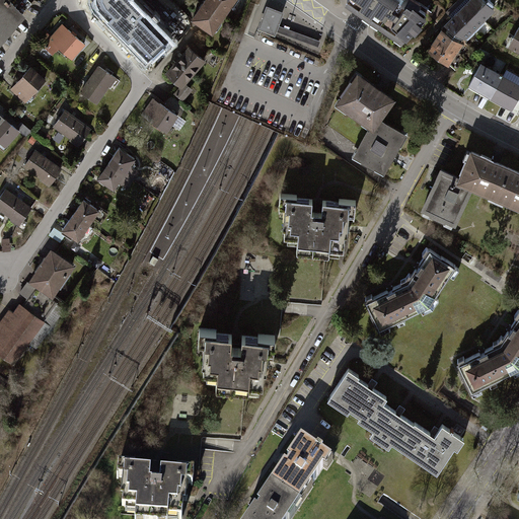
[(8,0),(0,0),(0,40),(24,14),(8,0)]
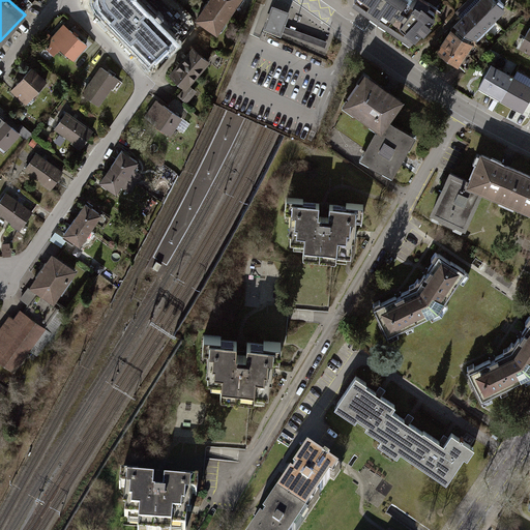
[(127,0),(100,0),(115,13),(127,0)]
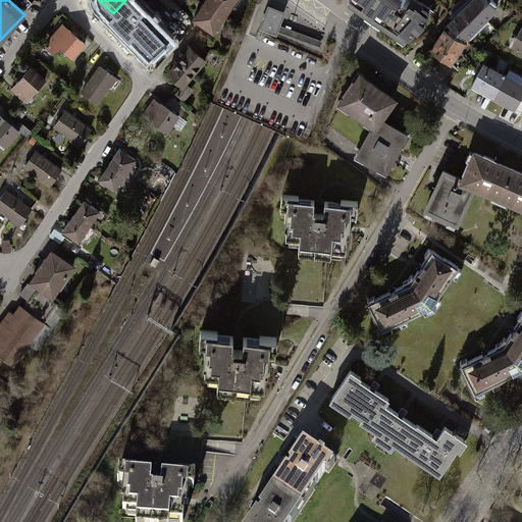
[(204,0),(192,18),(215,35),(239,0),(204,0)]
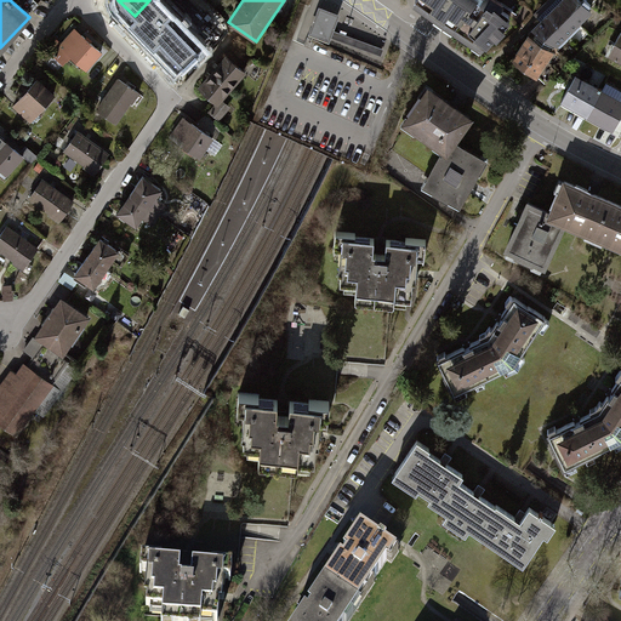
[(499,0),(414,0),(440,18),(485,50),(514,10),(499,0)]
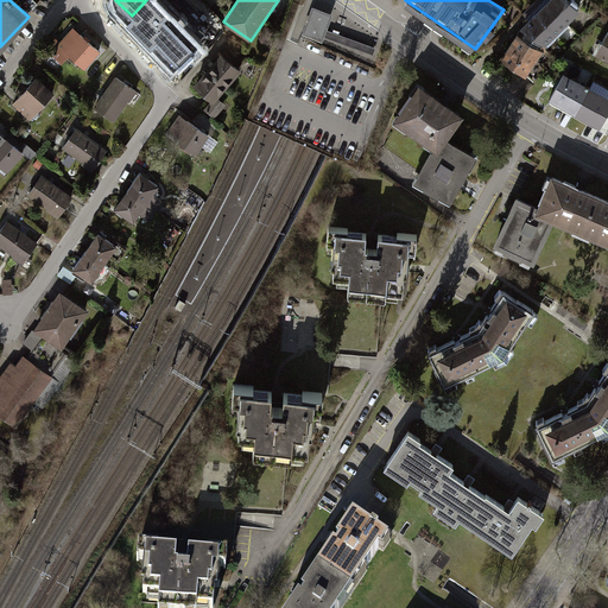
[(580,17),(562,0),(557,0),(518,37),(544,54),(580,17)]
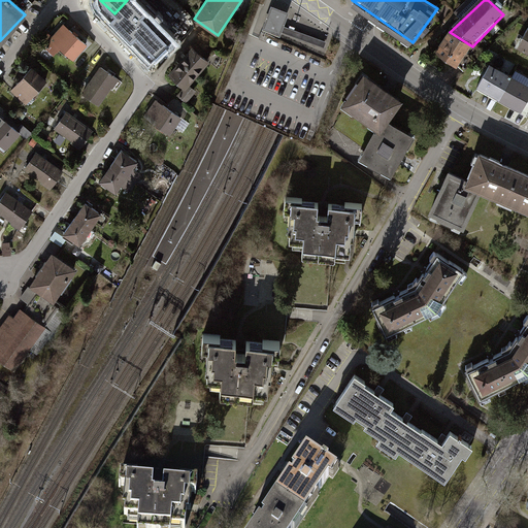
[(271,7),(262,31),(279,38),(289,14),(271,7)]
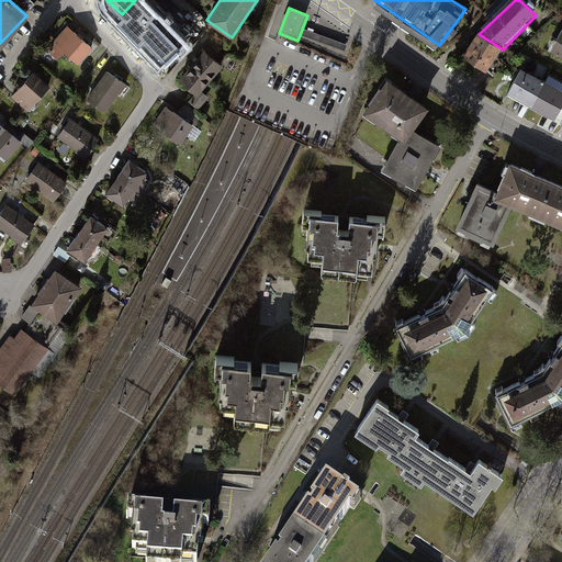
[(166,11),(148,29),(167,49),(175,43),(179,47),(190,37),(166,11)]
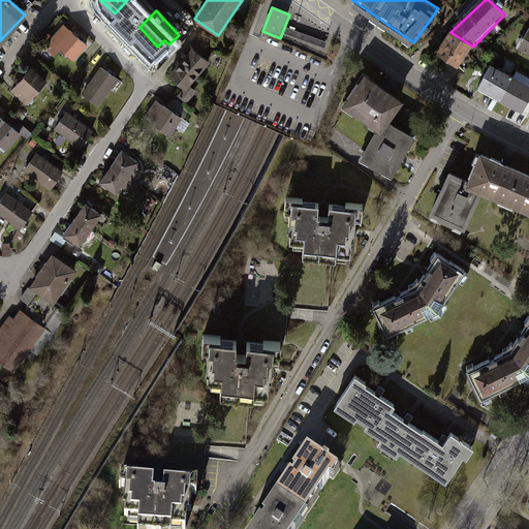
[(85,44),(62,26),(49,42),(71,61),(85,44)]
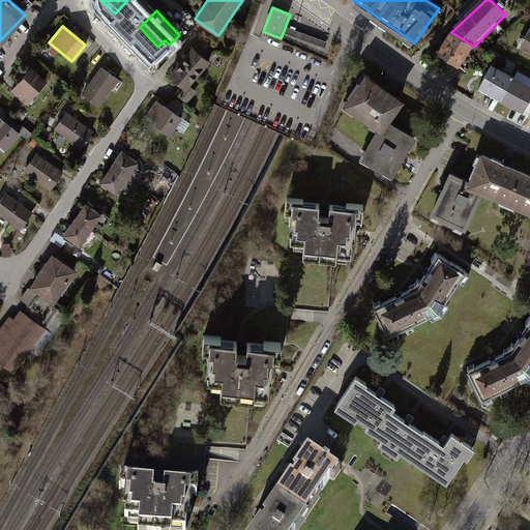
[(529,29),(520,51),(529,55),(529,29)]
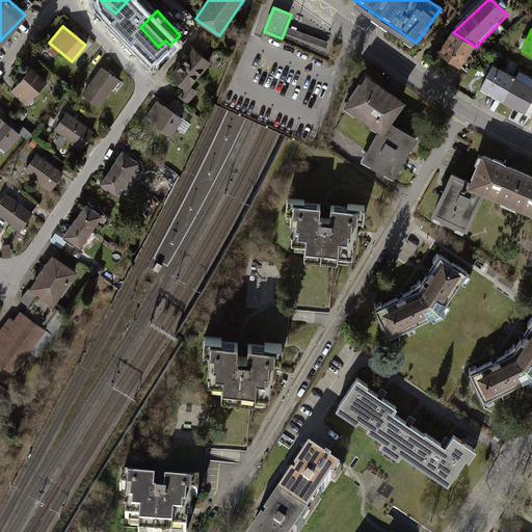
[(476,47),(453,32),(440,54),(461,69),(476,47)]
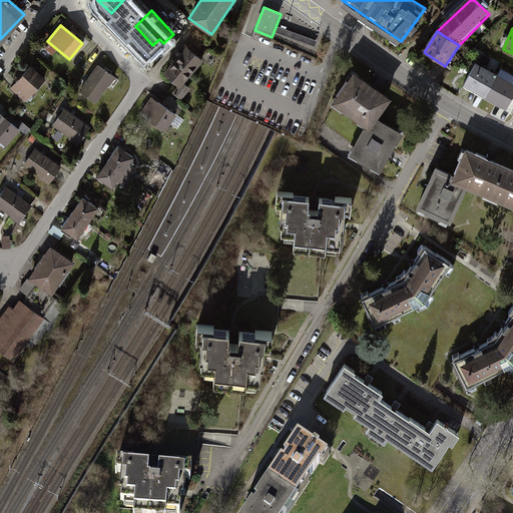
[(186,45),(166,70),(183,84),(203,59),(186,45)]
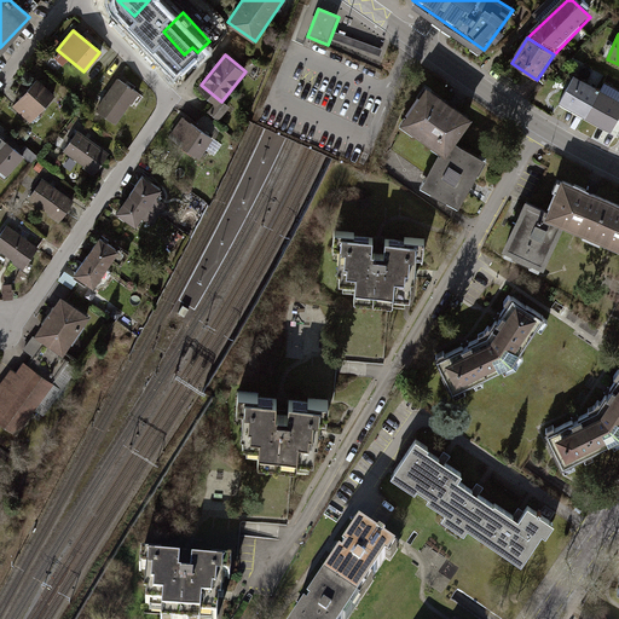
[(585,119),(600,91),(574,77),(560,105),(585,119)]
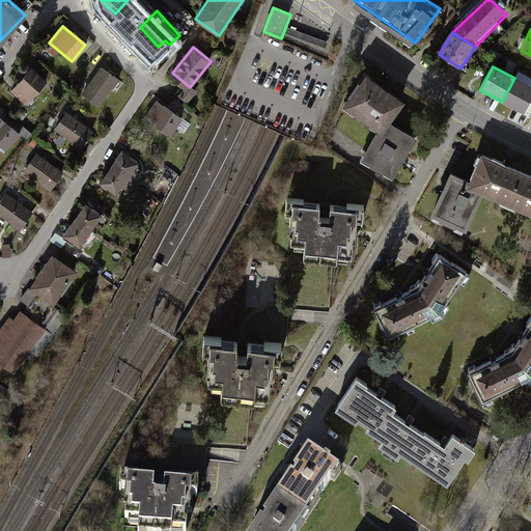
[(101,67),(83,92),(100,105),(118,80),(101,67)]
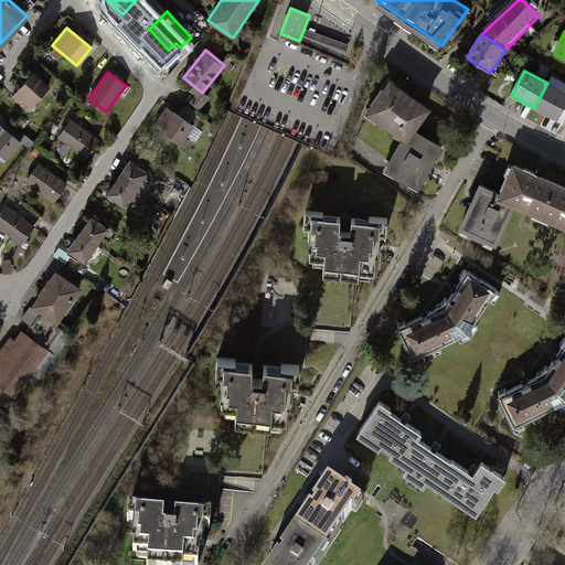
[(32,73),(13,96),(31,110),(50,87),(32,73)]
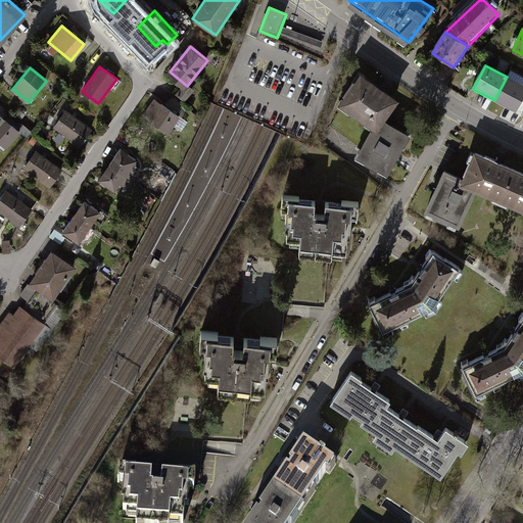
[(371,132),(376,135),(384,123),(399,101),(358,73),(334,106),(371,132)]
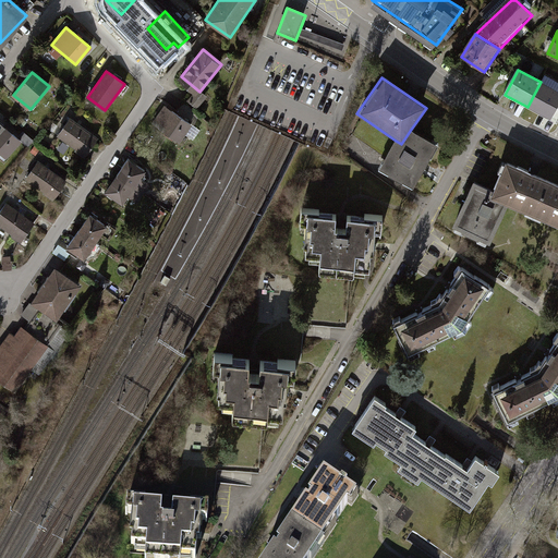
[(552,119),(557,105),(557,91),(541,82),(528,107),(552,119)]
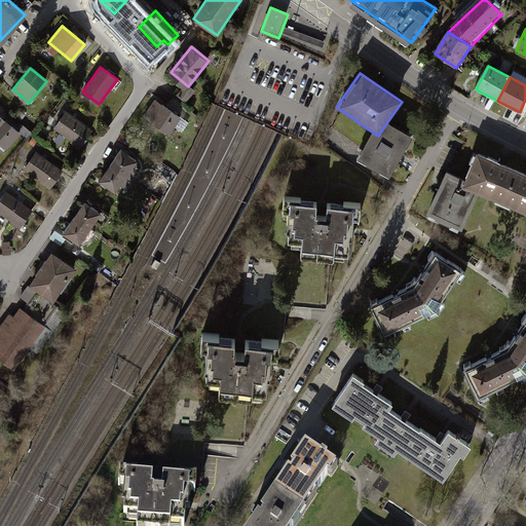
[(155,100),(144,117),(171,135),(182,117),(155,100)]
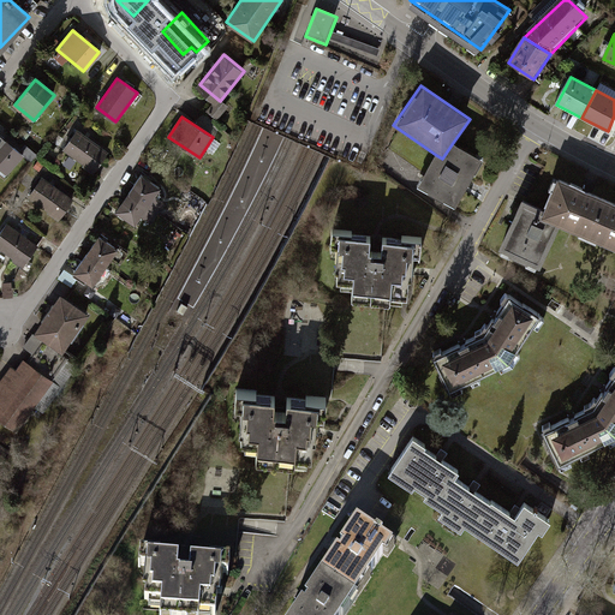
[(78,130),(65,148),(95,169),(108,153),(78,130)]
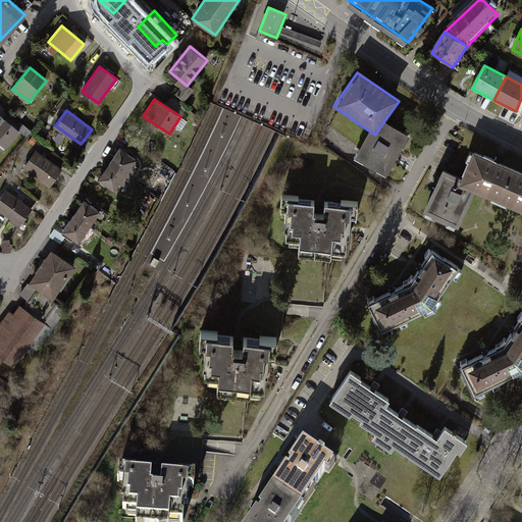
[(0,145),(5,150),(19,133),(0,116),(0,145)]
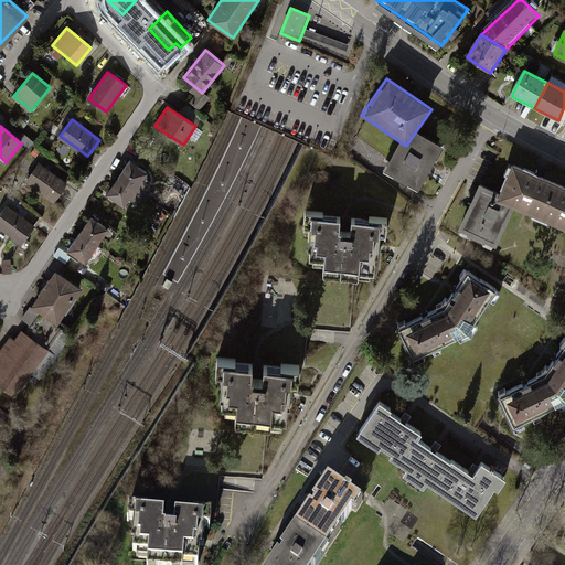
[(383,173),(417,193),(443,149),(415,132),(406,146),(401,142),(383,173)]
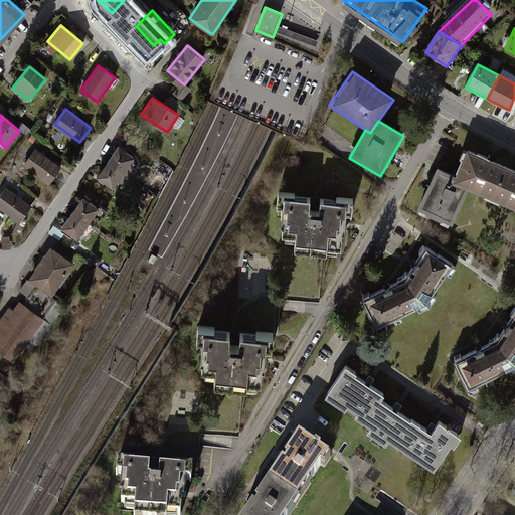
[(118,147),(97,178),(114,189),(135,159),(118,147)]
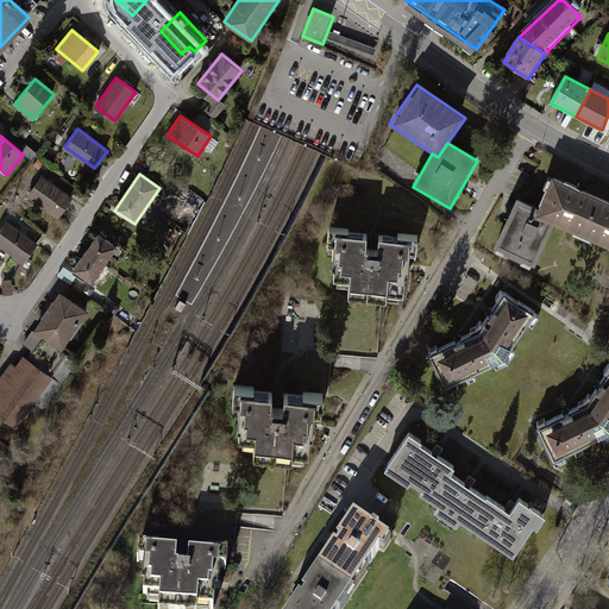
[(42,175),(29,193),(58,215),(71,198),(42,175)]
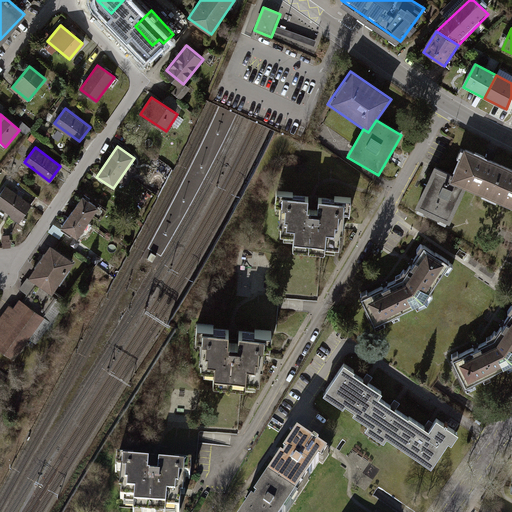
[(465,188),(511,208),(511,171),(463,151),(452,177),(450,181),(465,188)]
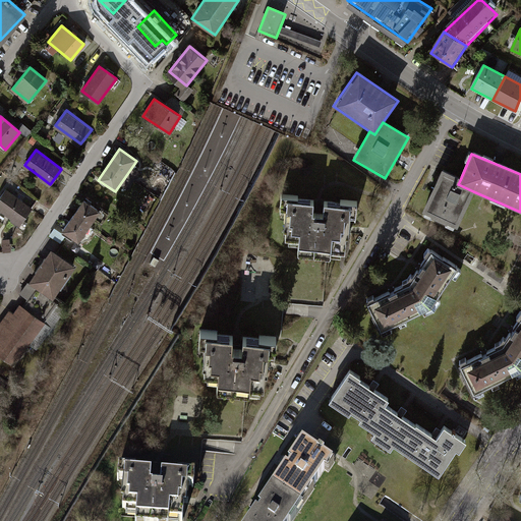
[(441,171),(421,214),(456,229),(473,191),(458,184),(460,180),(441,171)]
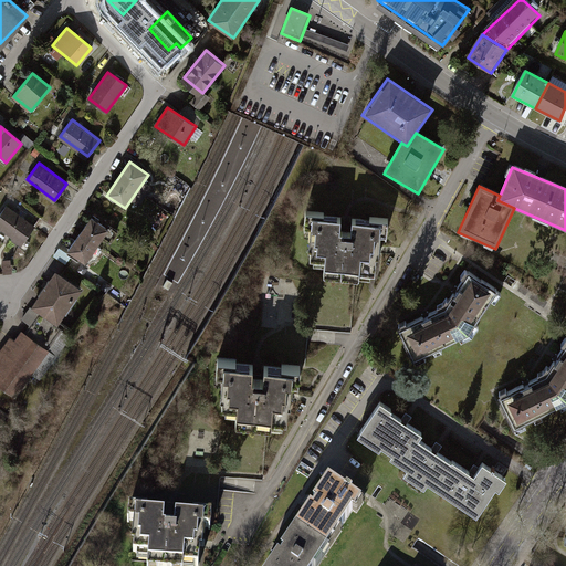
[(7,206),(0,213),(0,227),(22,243),(34,227),(7,206)]
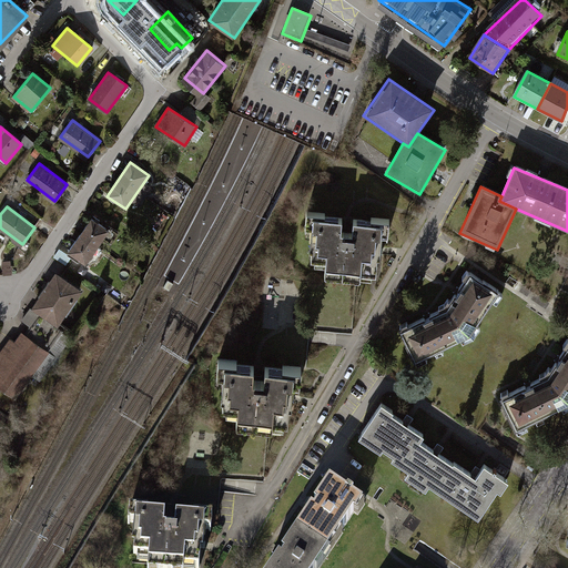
[(325,214),(306,212),(305,229),(306,229),(306,226),(312,227),(311,240),(313,240),(311,260),(326,261),(325,276),(361,280),(362,273),(377,274),(378,254),(376,253),(376,250),(377,246),(379,246),(381,233),(387,234),(386,236),(388,236),(389,220),(372,217),(371,220),(353,219),(352,232),(346,232),(341,231),(342,217),(325,216),(325,214)]
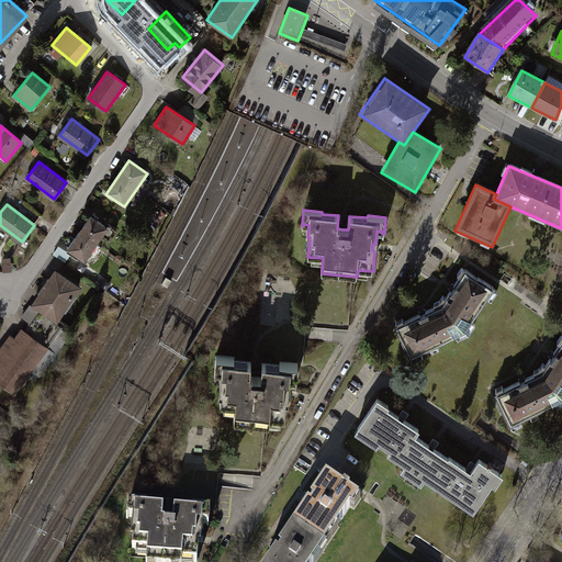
[(89,215),(66,250),(83,261),(105,226),(89,215)]
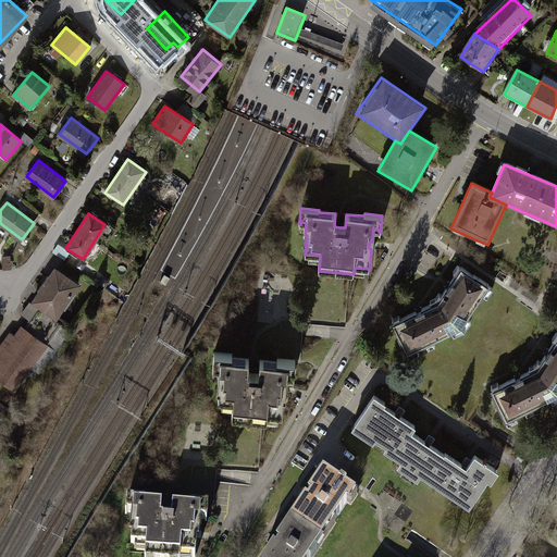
[(53,269),(0,356),(0,372),(24,387),(85,287),(53,269)]
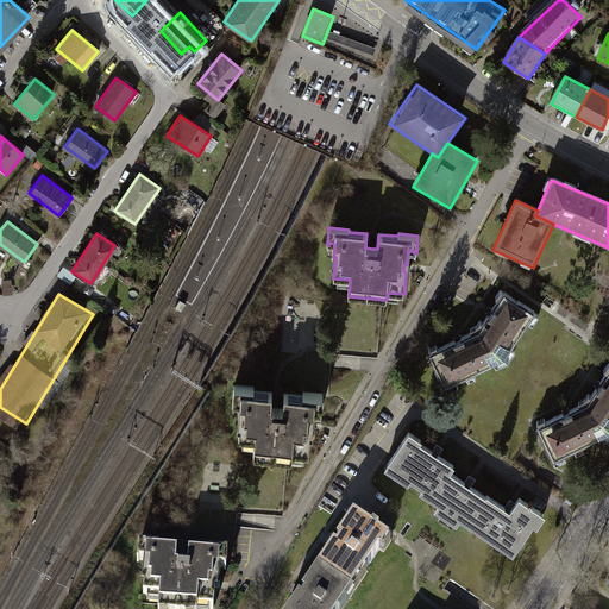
[(490,314),(479,332),(454,344),(431,356),(445,387),(500,360),(529,314),(502,296),(490,314)]
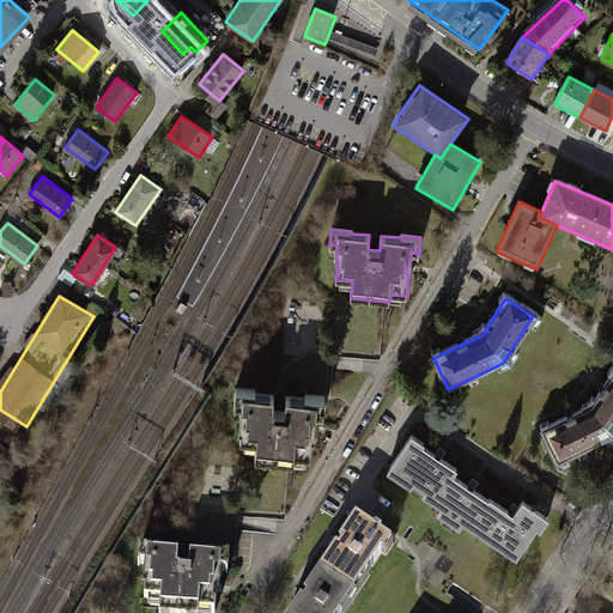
[(612,376),(604,390),(592,408),(566,419),(542,430),(557,461),(612,436),(612,435),(612,376)]
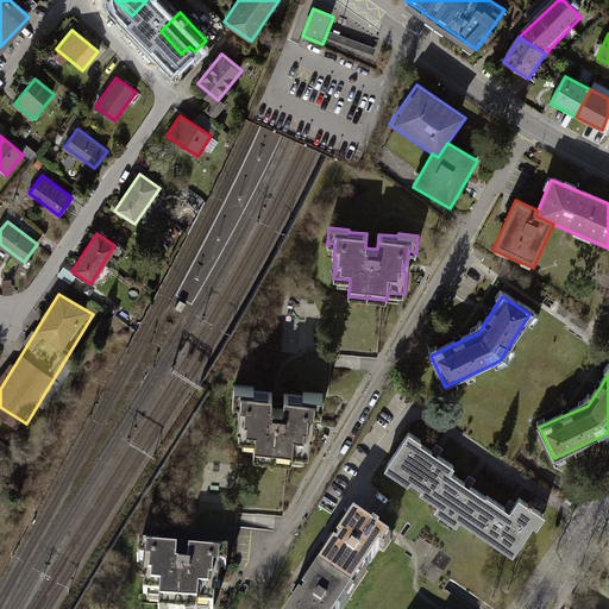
[(253,387),(233,385),(232,403),(233,403),(233,401),(239,402),(238,415),(240,415),(239,435),(256,437),(255,454),(293,457),(293,451),(309,452),(312,429),(309,429),(309,426),(309,422),(312,422),(313,408),(320,408),(320,412),(322,412),(324,393),(303,391),(303,394),(284,393),(283,407),(277,406),(271,406),(272,391),(253,390),(253,387)]
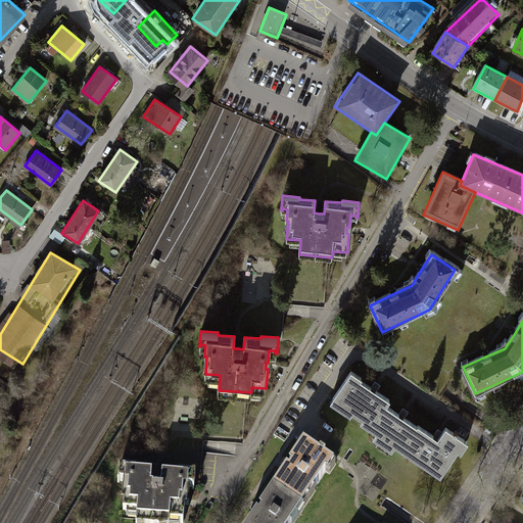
[(330,403),(440,479),(466,443),(444,429),(436,440),(387,407),(390,402),(349,375),(330,403)]
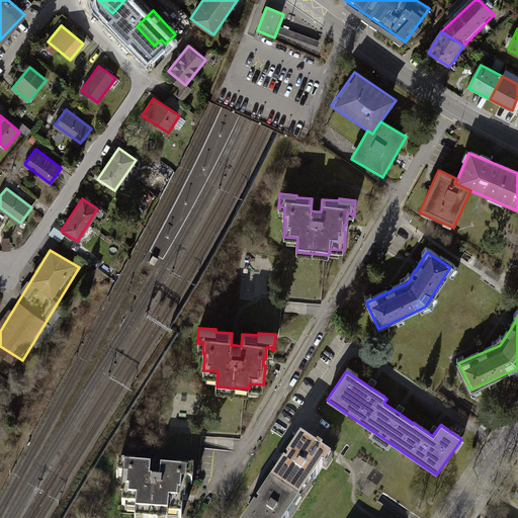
[(296,441),(267,485),(297,506),(328,461),(296,441)]
